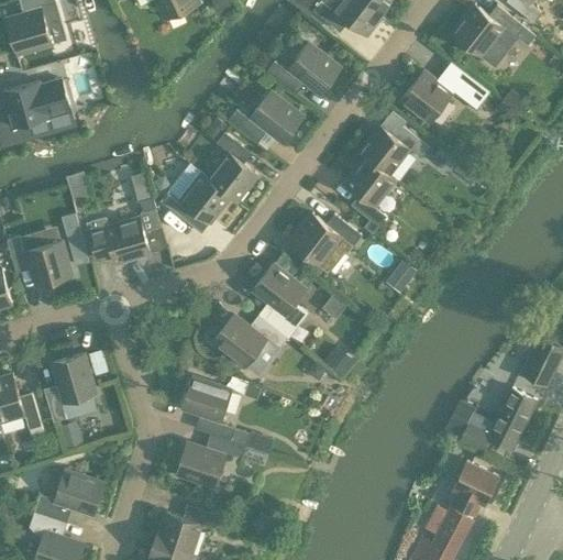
[(19,0),(23,15),(7,20),(17,56),(52,45),(42,10),(41,8),(55,3),(54,0),(19,0)]
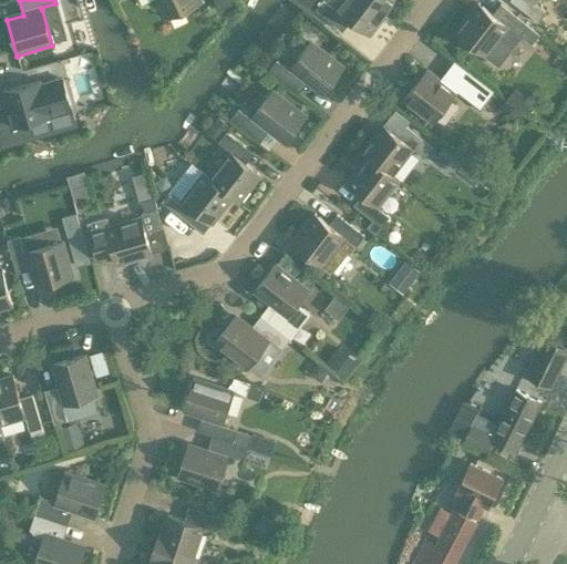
[(200,6),(197,0),(156,0),(166,21),(200,6)]
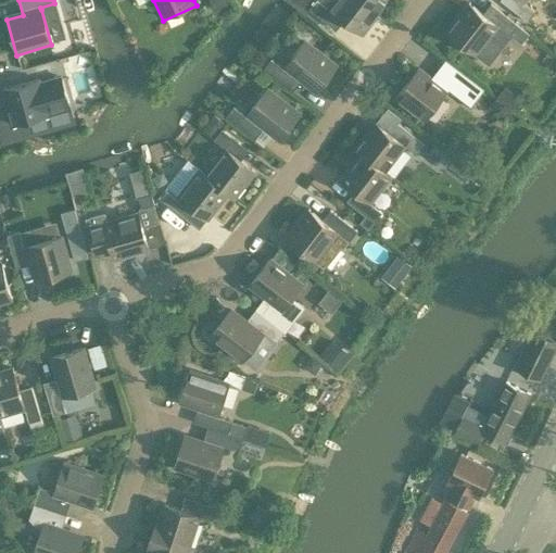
[(357,0),(337,0),(329,11),(362,37),(378,15),(357,0)]
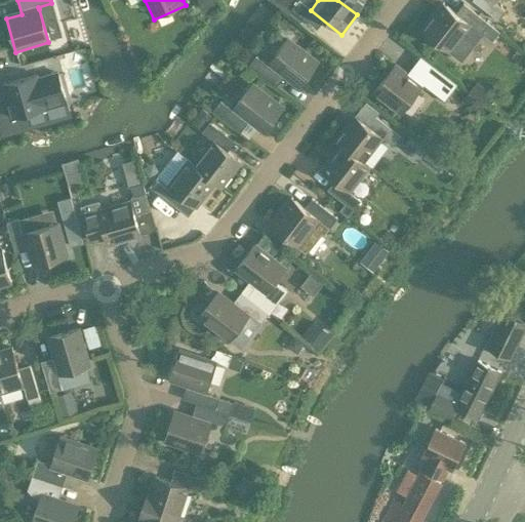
[(337,0),(357,14),(367,0),(337,0)]
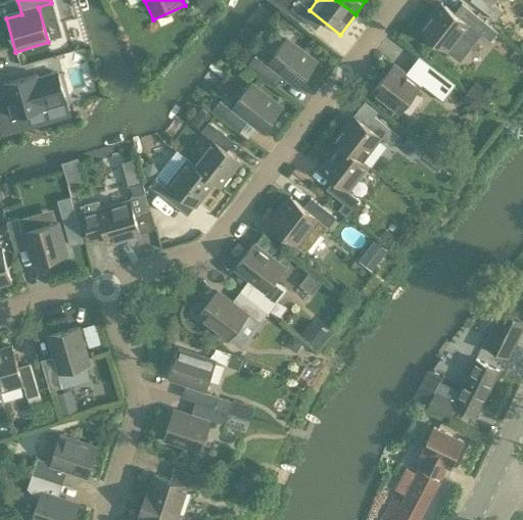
[(495,22),(503,12),(491,4),(494,0),(472,0),(470,2),(495,22)]
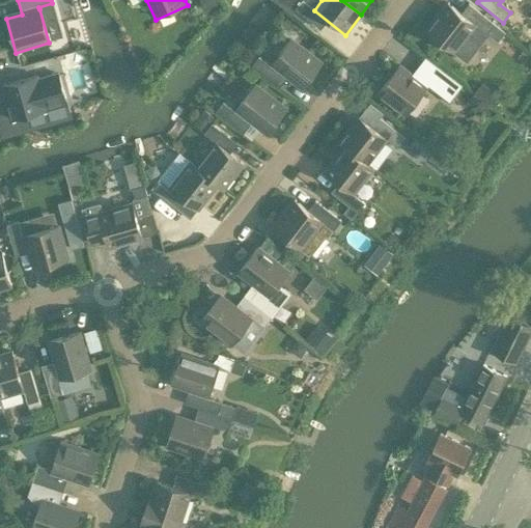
[(303,18),(310,7),(302,1),(295,11),(303,18)]
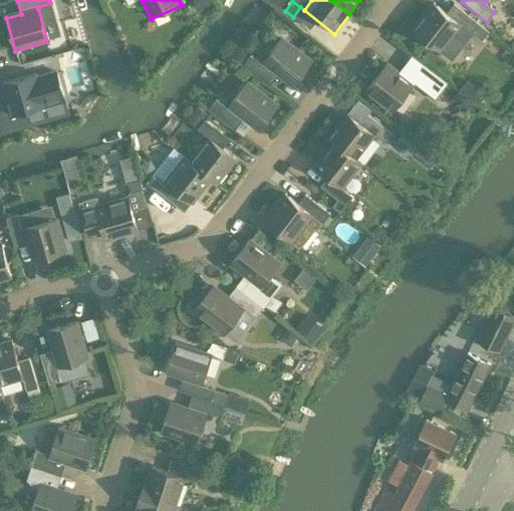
[(482,42),(489,33),(454,6),(446,15),(433,5),(413,32),(450,61),(471,35),(482,42)]
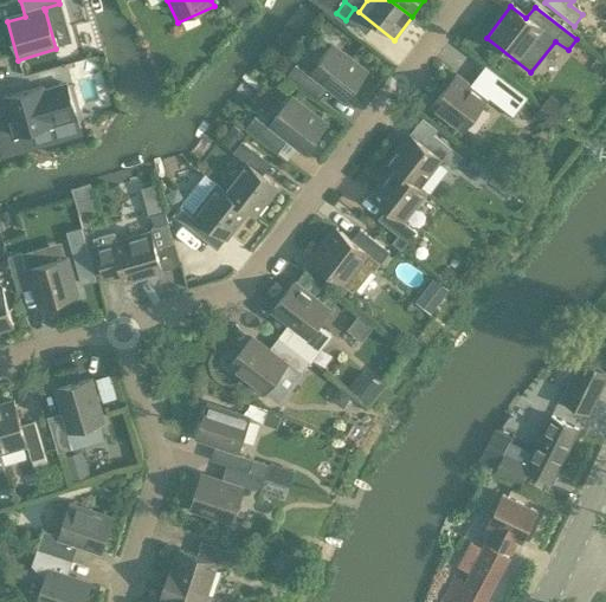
[(330,47),(310,75),(346,102),(366,76),(330,47)]
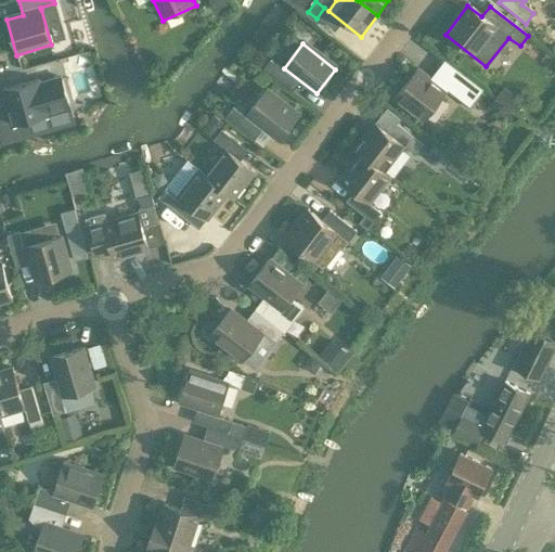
[(271,78),(279,68),(270,62),(262,72),(271,78)]
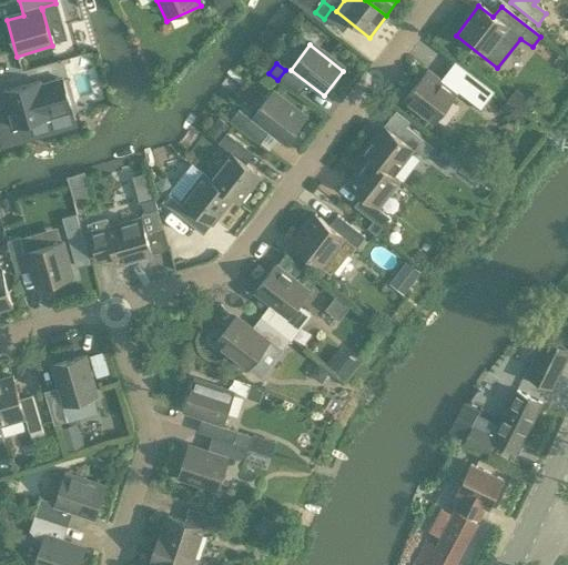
[(467,73),(462,80),(450,71),(440,83),(427,72),(404,102),(433,125),(456,96),(457,93),(480,111),(494,94),(467,73)]
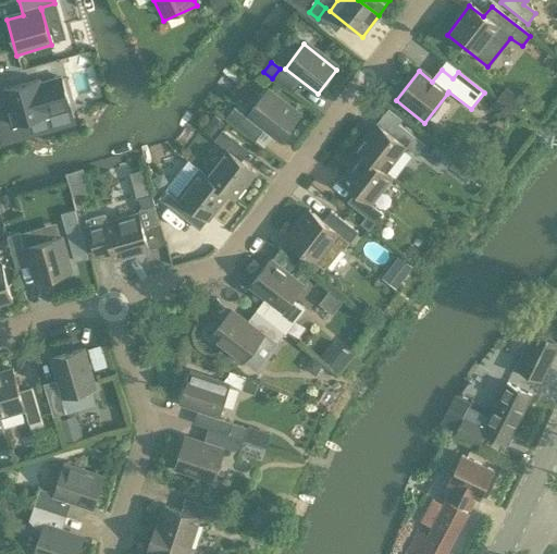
[(8,109),(0,110),(0,137),(1,143),(13,138),(11,128),(70,111),(60,79),(39,86),(38,82),(2,91),(8,109)]
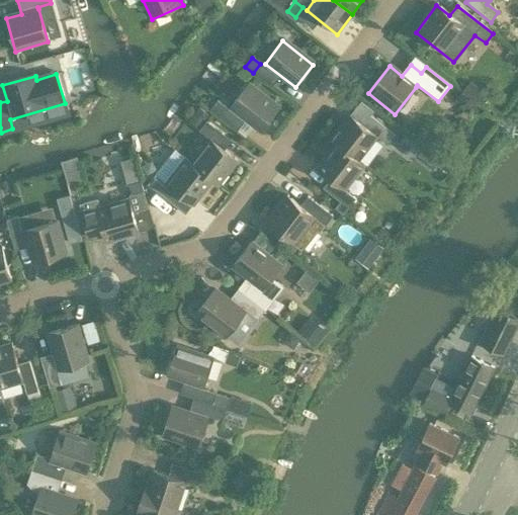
[(229,110),(217,102),(209,111),(237,133),(246,120),(261,132),(278,108),(248,85),(231,108),(229,110)]
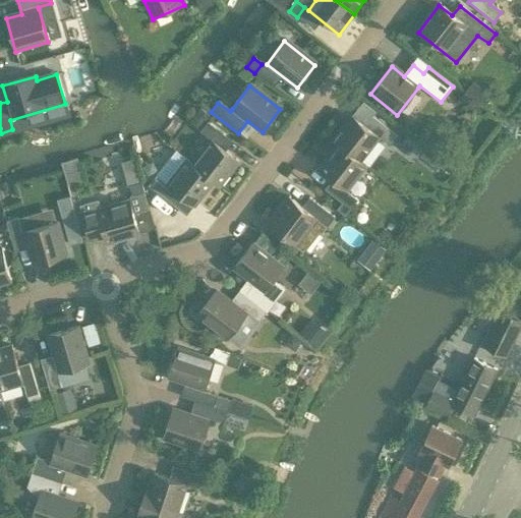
[(199,131),(211,117),(200,109),(189,123),(199,131)]
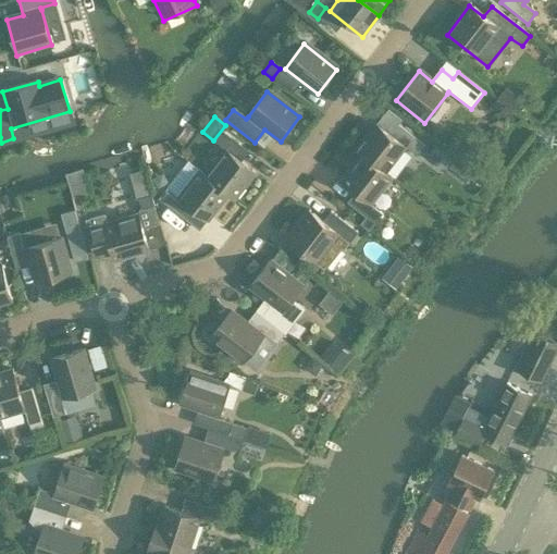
[(355,152),(361,158),(385,174),(405,148),(406,147),(417,157),(424,147),(398,126),(390,136),(376,125),(355,152)]
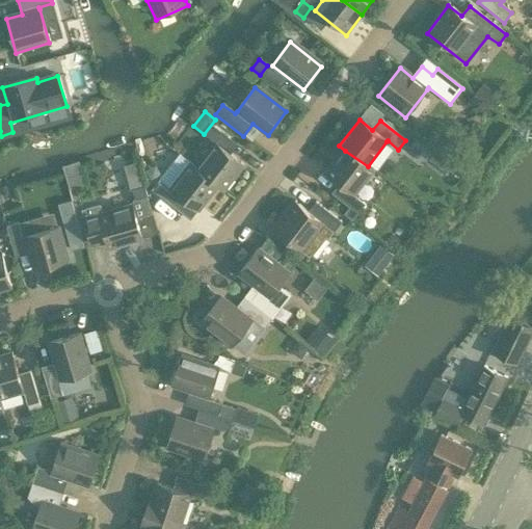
[(222,150),(230,139),(220,132),(212,126),(205,136),(212,142),(216,144),(196,169),(217,187),(223,192),(243,166),(230,156),(222,150)]
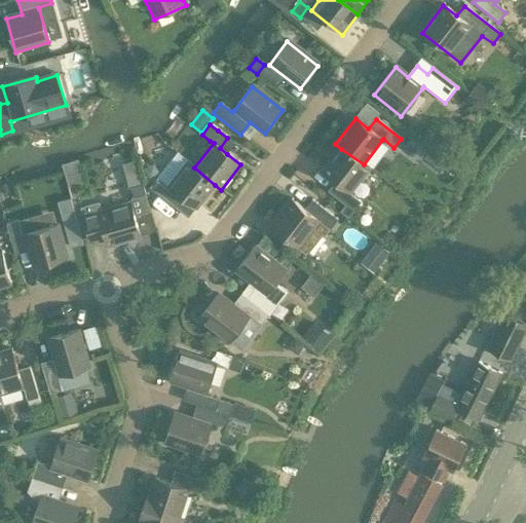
[(411,139),(403,149),(414,157),(422,147),(411,139)]
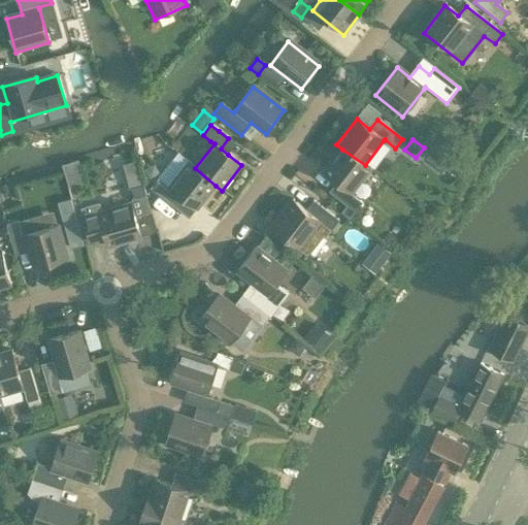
[(342,150),(324,173),(336,184),(351,195),(370,169),(365,165),(342,150)]
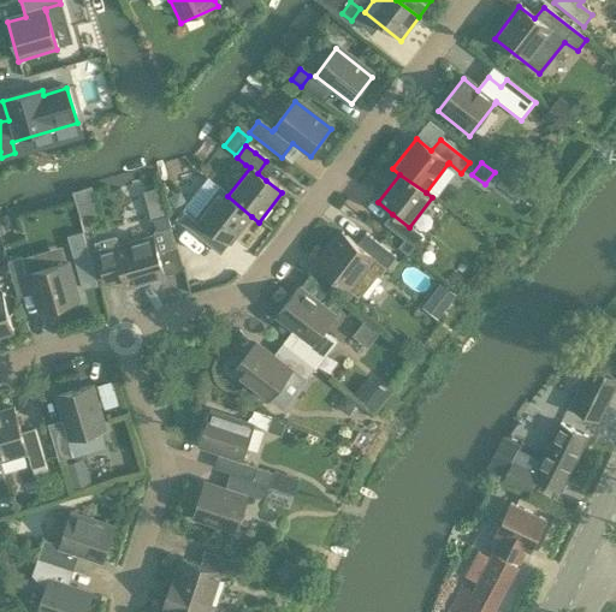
[(155,217),(169,214),(164,188),(149,191),(155,217)]
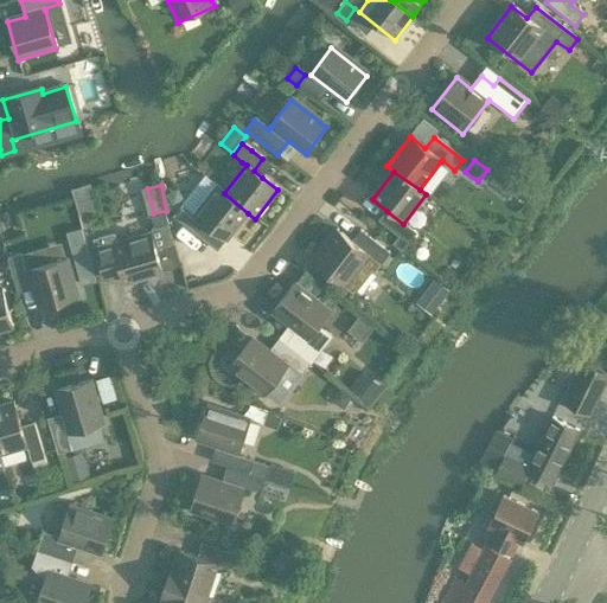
[(181,207),(173,218),(183,225),(209,245),(218,235),(227,242),(248,213),(224,193),(217,188),(195,217),(191,215),(181,207)]
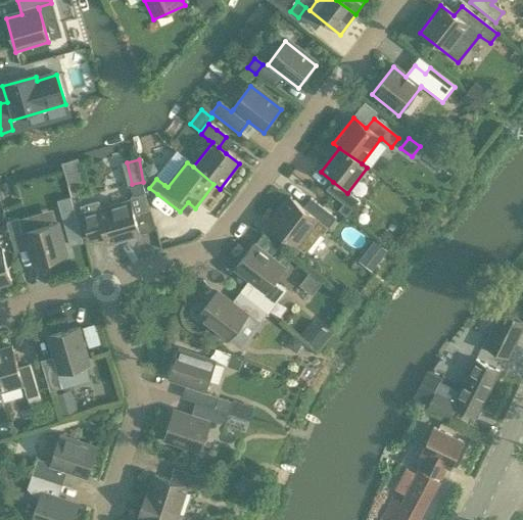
[(355,206),(359,201),(350,195),(343,205),(341,208),(338,211),(346,218),(349,214),(351,211),(355,206)]
